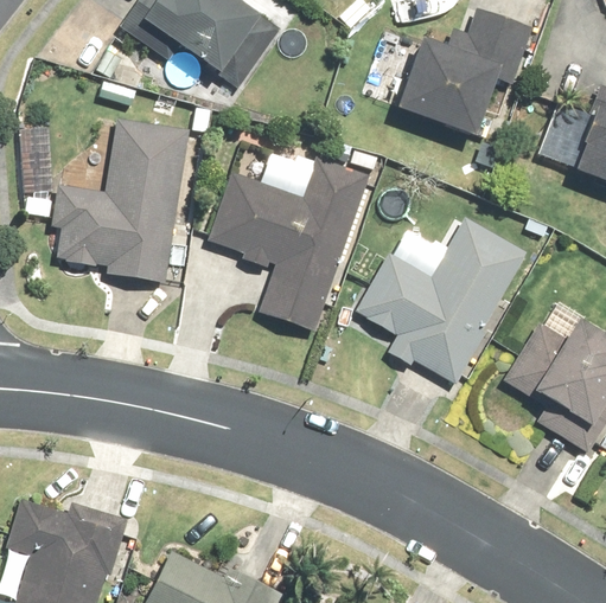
[(136,0),(129,10),(238,88),(281,29),(241,0),(136,0)]
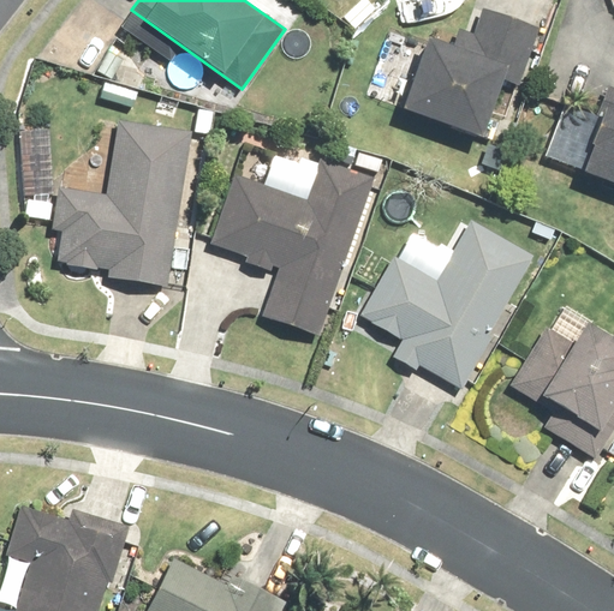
[(425,39),(401,112),(482,139),(502,79),(519,85),(540,29),(481,9),(472,34),(459,29),(452,48),(425,39)]
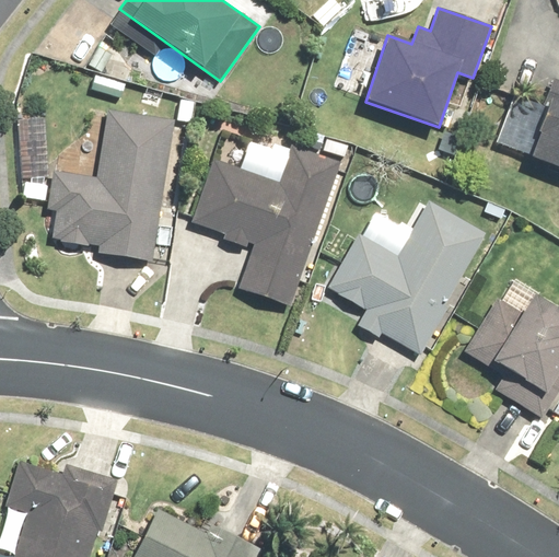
[(528,159),(558,170),(558,79),(554,77),(544,104),(548,106),(528,159)]
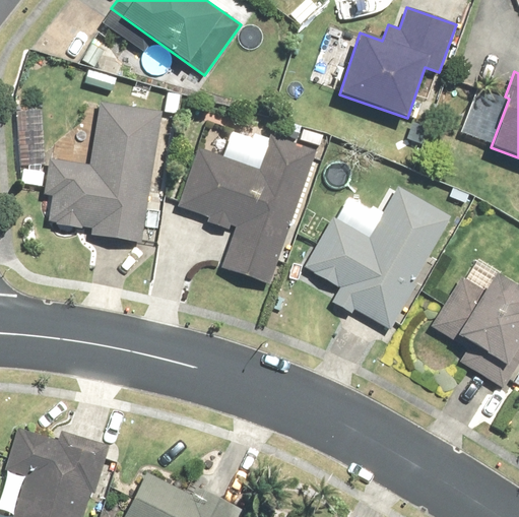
[(91,235),(142,243),(161,111),(100,102),(90,164),(49,157),(44,193),(53,195),(49,220),(56,221),(56,223),(92,229),(91,235)]
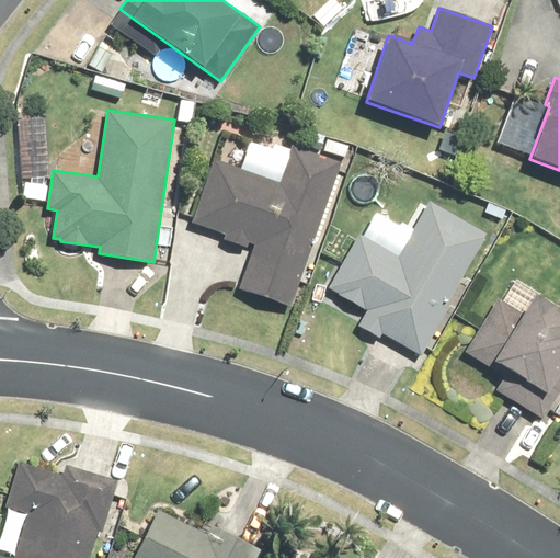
[(238,289),(292,308),(342,161),(292,145),(280,181),(214,158),(192,223),(225,235),(224,239),(247,247),(248,242),(253,245),(238,289)]
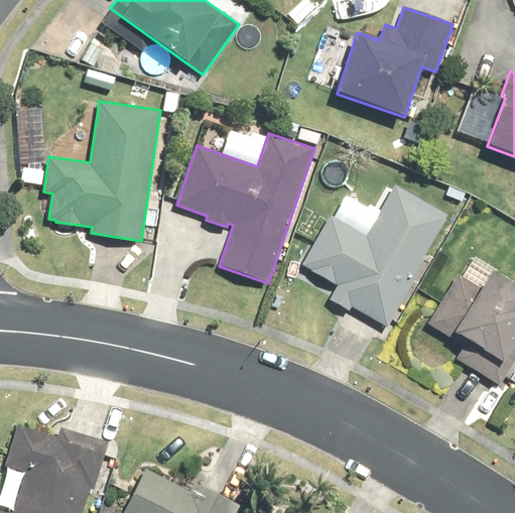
[(448,213),(394,182),(365,234),(331,215),(301,265),(337,285),(329,300),(349,311),(352,305),(386,325),(448,213)]
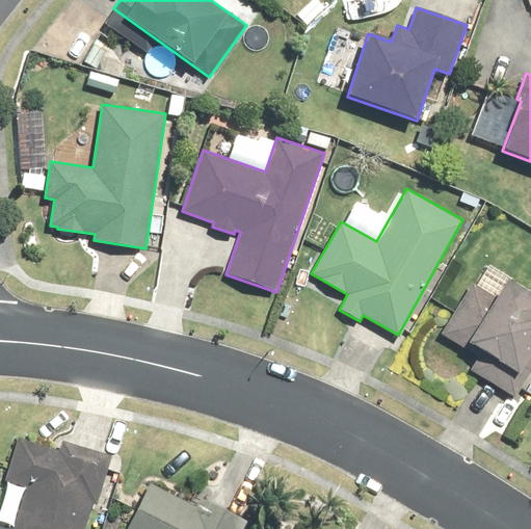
[(474,371),(515,396),(530,370),(530,291),(529,290),(527,294),(506,282),(497,296),(472,282),(440,334),(470,352),(473,348),(484,354),(474,371)]
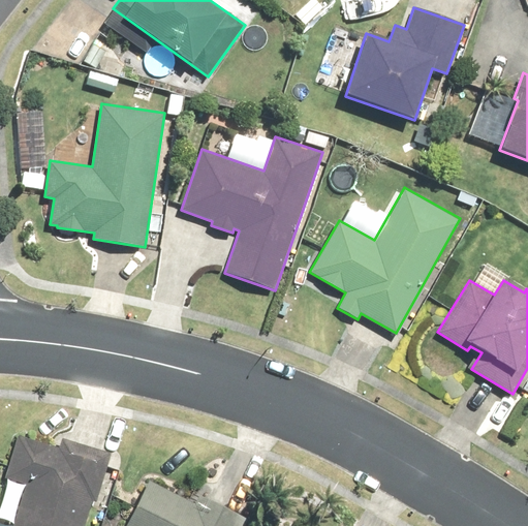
[(25,483),(10,525),(84,525),(93,497),(97,498),(112,451),(63,436),(60,446),(18,434),(5,476),(25,483)]
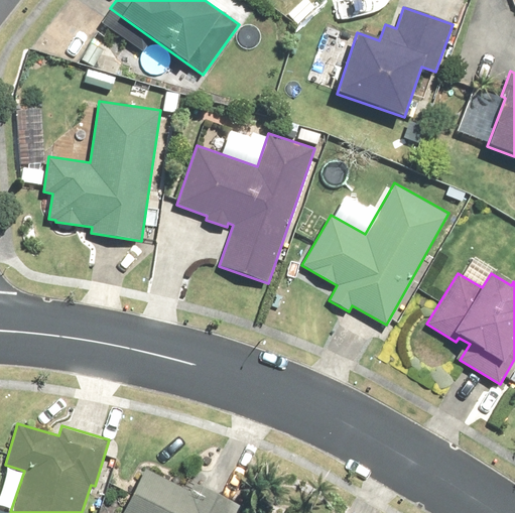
[(233,512),(238,503),(195,482),(190,489),(145,467),(122,512),(233,512)]
